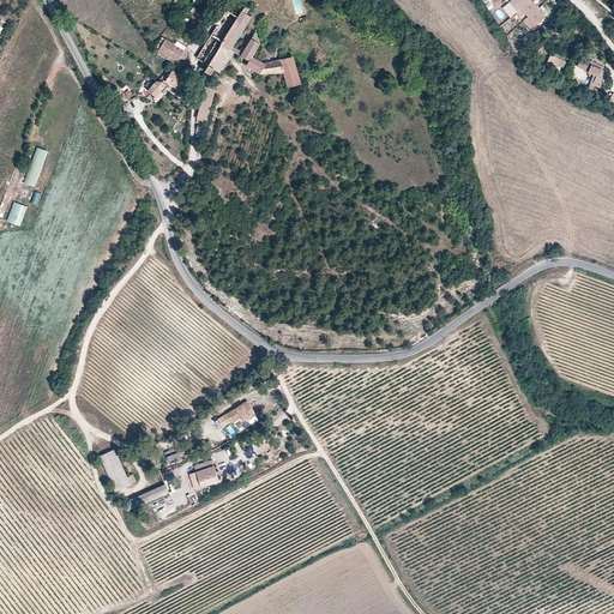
[(530,29),(546,17),(531,0),(510,0),(509,1),(517,11),(516,12),(519,16),(524,12),(528,16),(523,19),(530,29)]
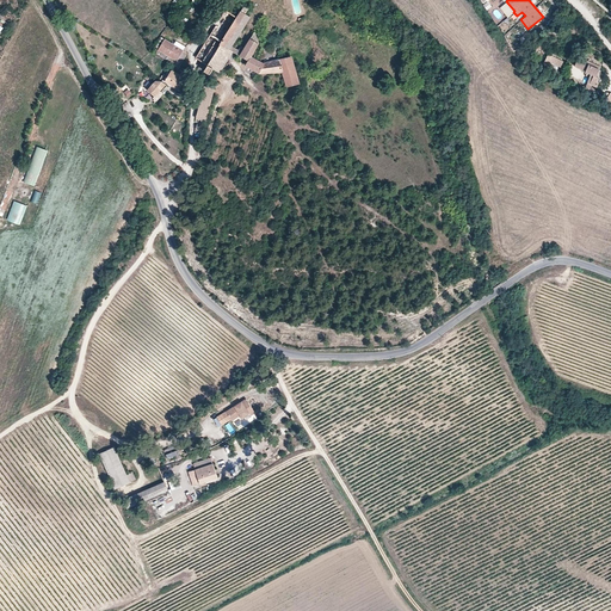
[(514,11),(506,1),(500,7),(507,17),(513,12),(514,11)]
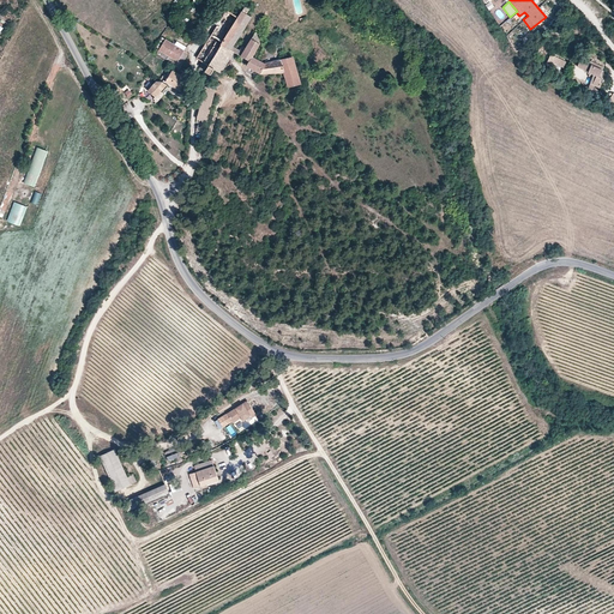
[(233,49),(235,46),(232,44),(251,14),(241,8),(238,14),(232,24),(224,36),(221,41),(220,42),(208,64),(203,71),(202,72),(202,73),(206,77),(214,67),(220,71),(233,49)]
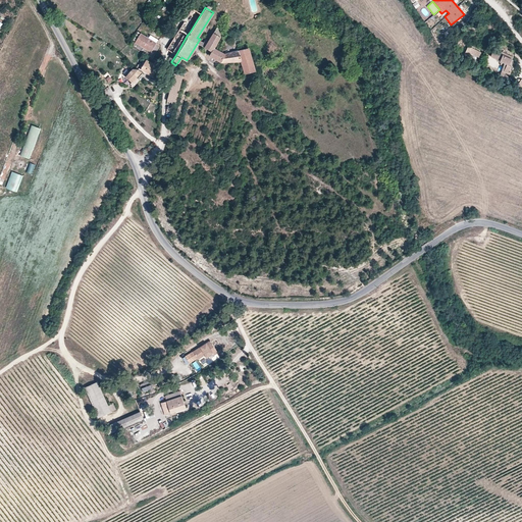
[(191,31),(197,20),(202,12),(192,7),(178,29),(188,35),(191,31)]
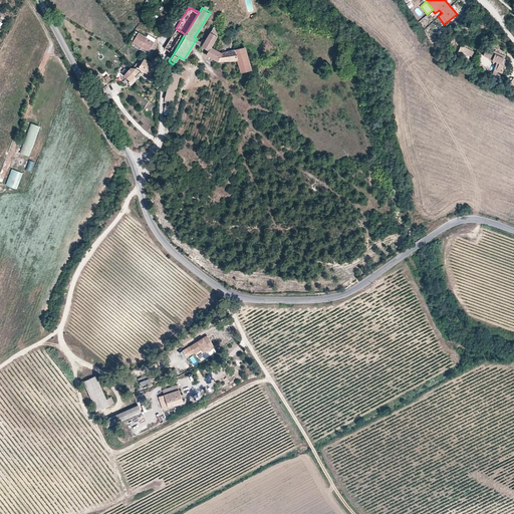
[(251,67),(244,45),(221,51),(211,46),(217,34),(213,25),(205,38),(202,37),(200,40),(198,43),(208,49),(206,53),(217,59),(237,58),(240,70),(251,67)]
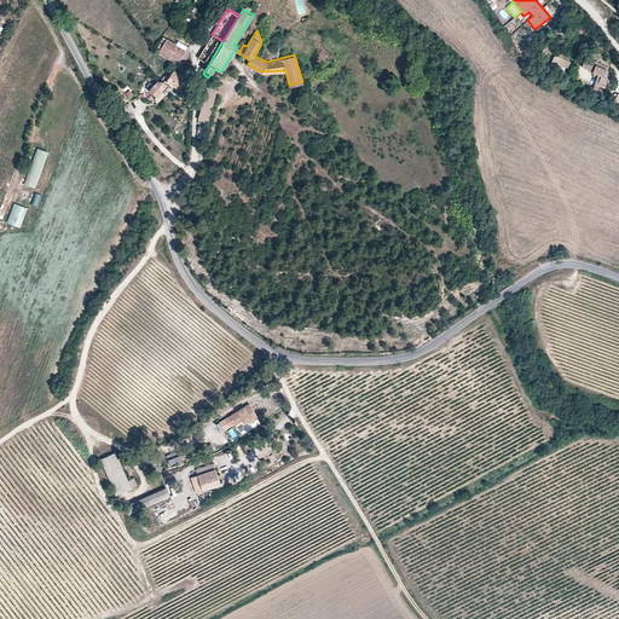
[(209,64),(221,42),(223,41),(212,34),(197,57),(204,61),(209,64)]
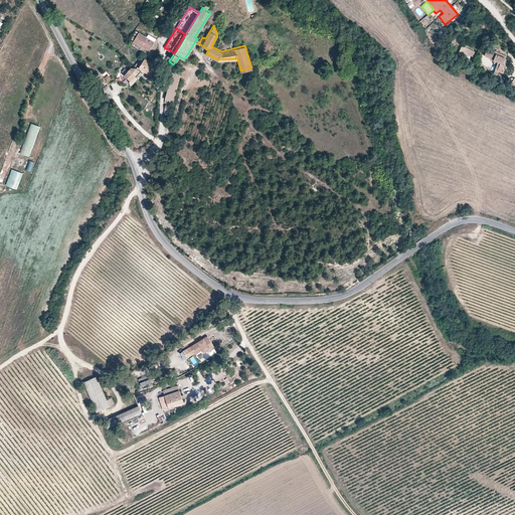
[(133,41),(139,32),(136,30),(130,39),(133,41)]
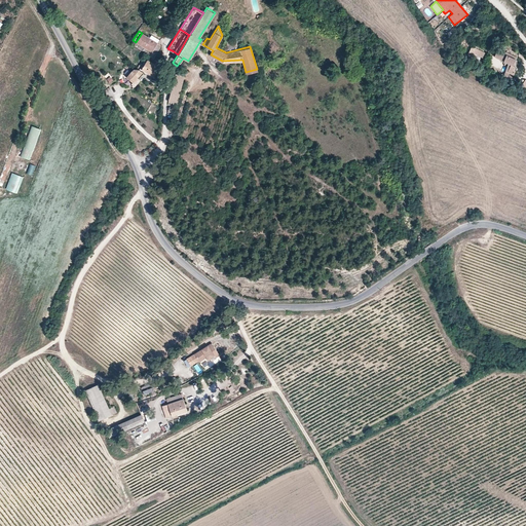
[(153,58),(161,44),(157,42),(148,37),(142,33),(136,42),(153,52),(151,55),(153,58)]
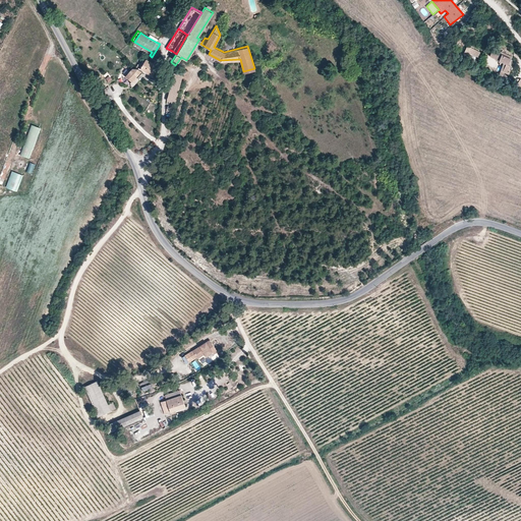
[(158,39),(149,34),(147,37),(156,42),(158,39)]
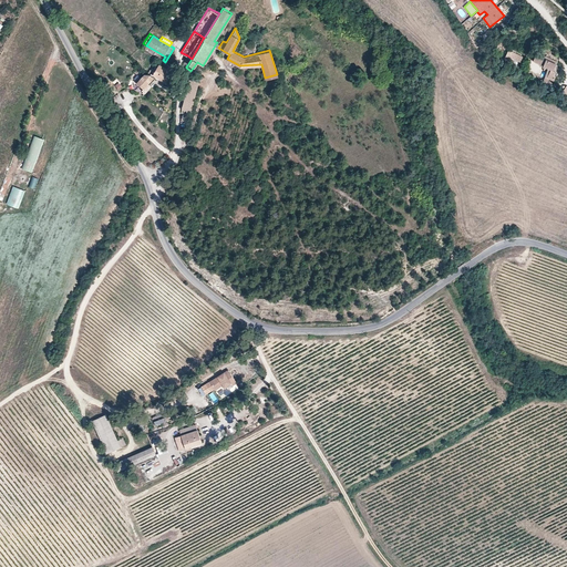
[(524,58),(511,51),(505,60),(512,64),(514,59),(521,63),(524,58)]
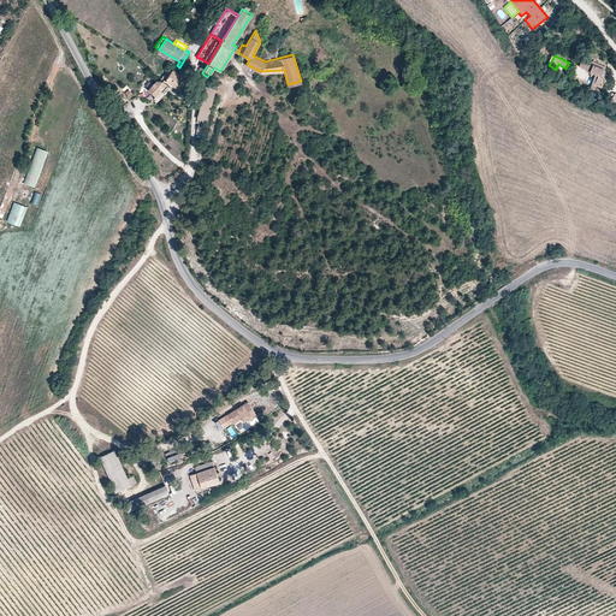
[(596,63),(585,58),(580,67),(592,73),(591,77),(594,80),(590,88),(598,93),(603,83),(602,83),(604,80),(602,78),(604,71),(593,66),(596,63)]
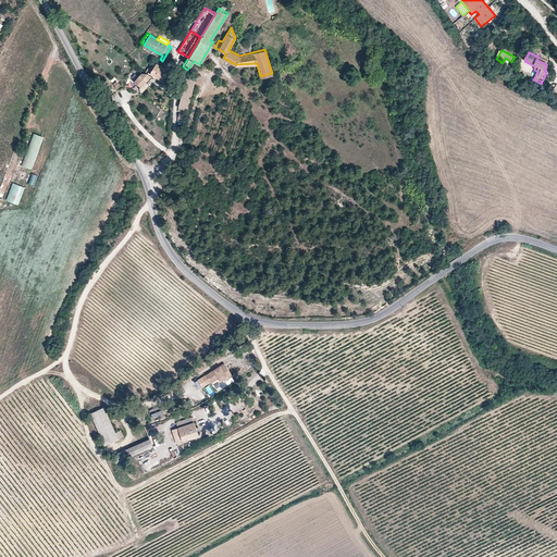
[(184,64),(188,58),(184,54),(181,59),(180,62),(184,64)]
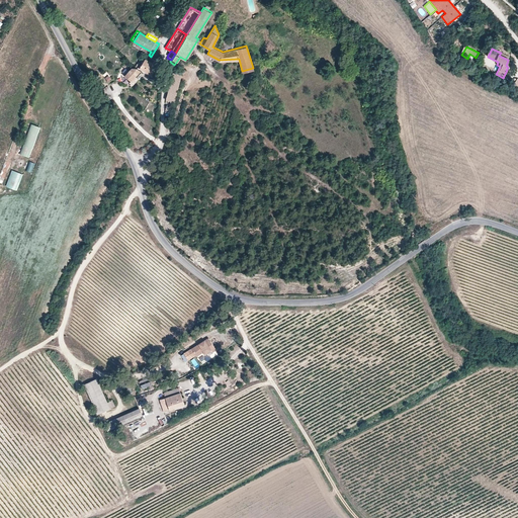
[(160,71),(161,66),(161,65),(159,62),(155,60),(153,63),(145,59),(139,69),(140,71),(142,71),(152,78),(153,76),(152,75),(155,69),(160,71)]
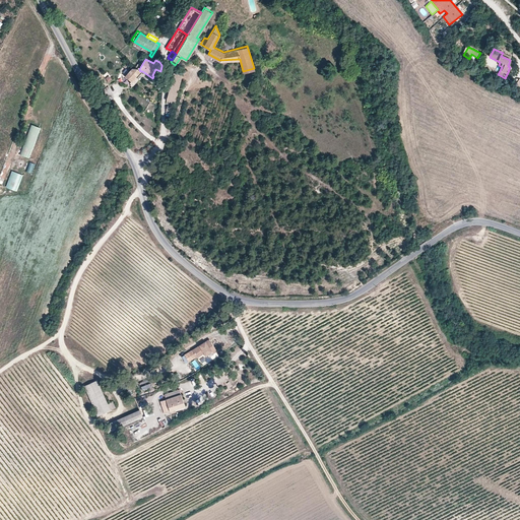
[(136,76),(140,71),(139,69),(137,68),(136,68),(131,68),(125,76),(131,81),(130,82),(133,84),(138,78),(137,77),(136,76)]
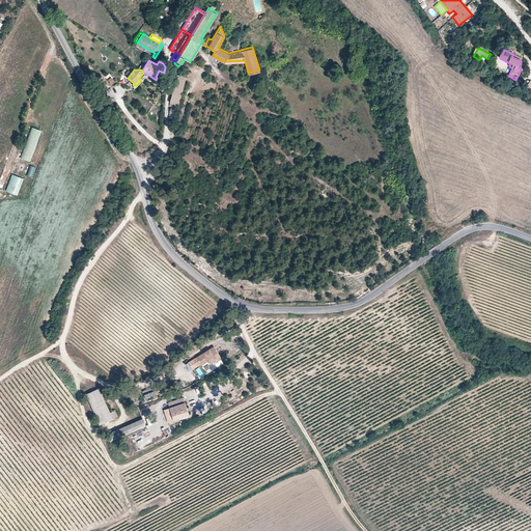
[(178,105),(186,77),(176,75),(169,103),(175,104),(178,105)]
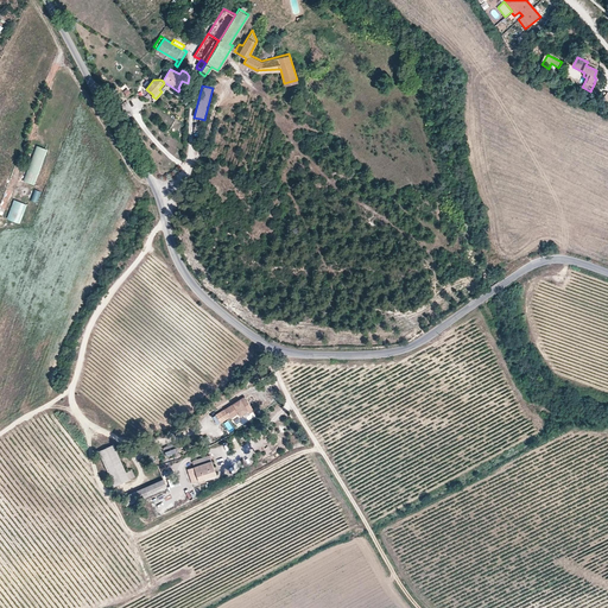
[(48,149),(36,145),(24,181),(35,184),(48,149)]
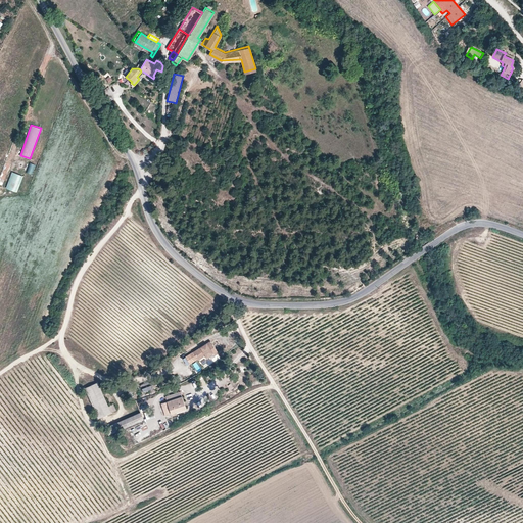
[(33,175),(36,164),(30,162),(27,172),(33,175)]
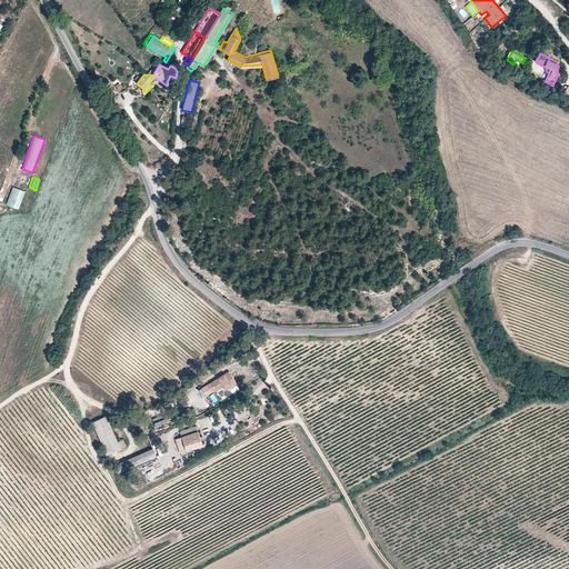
[(25,191),(12,186),(6,203),(18,209),(25,191)]
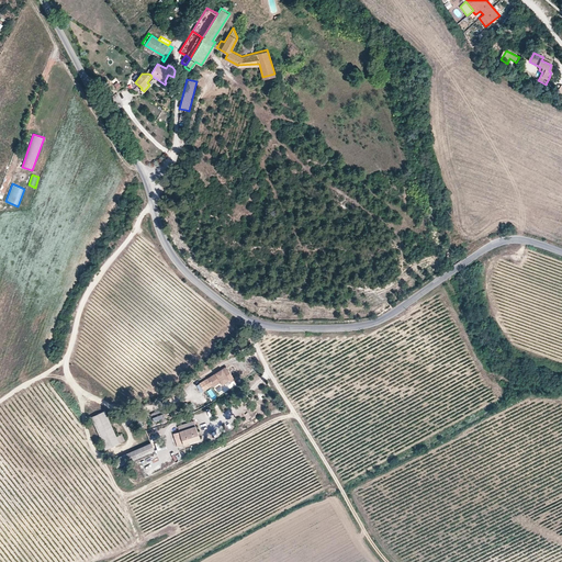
[(235,378),(228,366),(200,382),(204,389),(213,383),(214,384),(221,380),(223,379),(224,380),(229,378),(231,380),(235,378)]
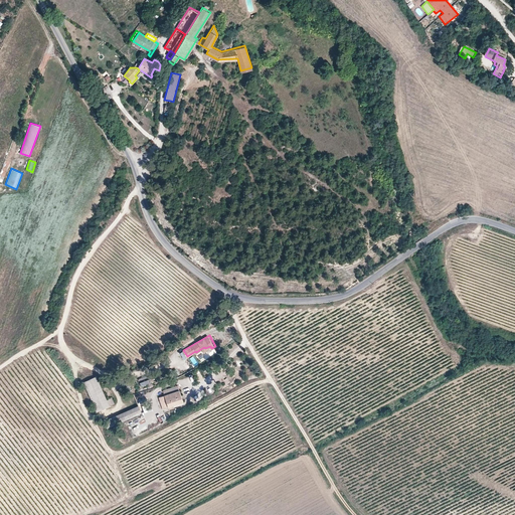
[(225,349),(232,357),(242,348),(235,340),(225,349)]
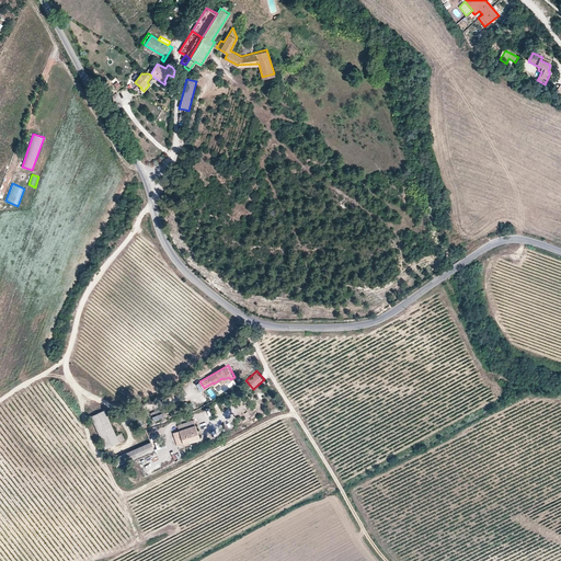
[(125,438),(122,431),(116,433),(104,408),(96,411),(100,418),(93,421),(105,447),(125,438)]
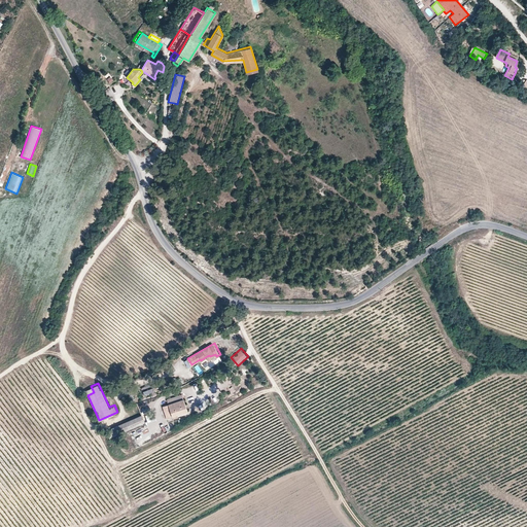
[(94,392),(91,386),(85,389),(88,395),(94,392)]
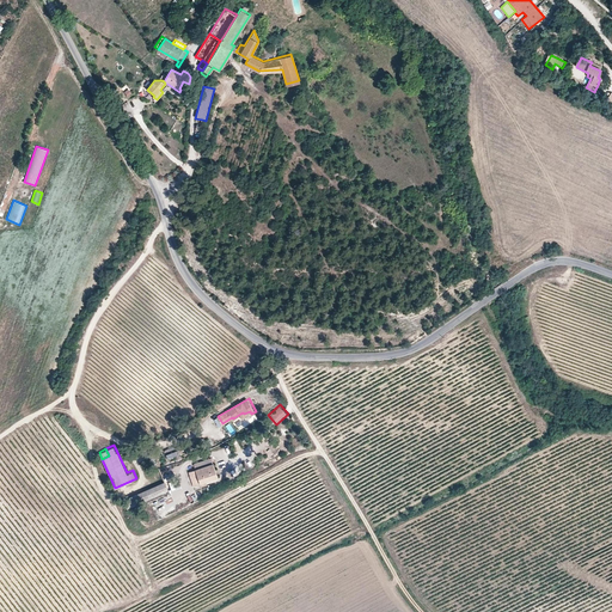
[(218,476),(212,457),(194,463),(195,467),(189,470),(194,484),(218,476)]
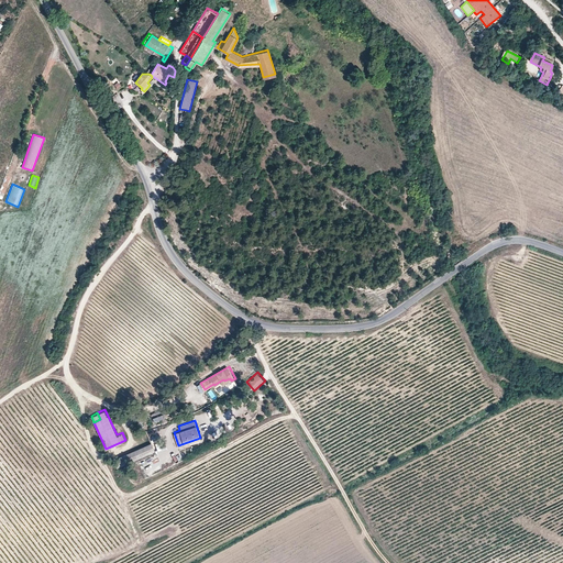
[(154,450),(151,442),(113,459),(117,466),(154,450)]
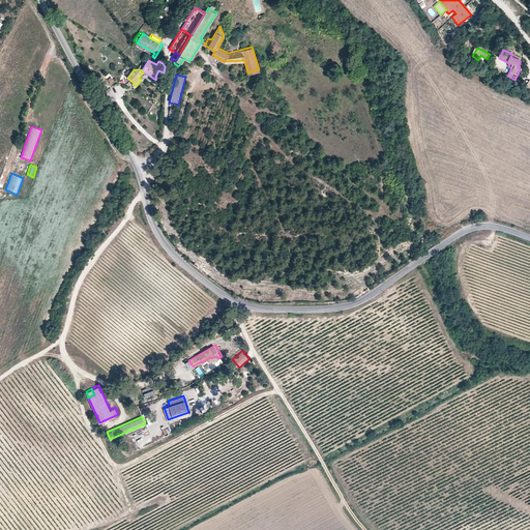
[(164,435),(170,432),(168,427),(162,430),(164,435)]
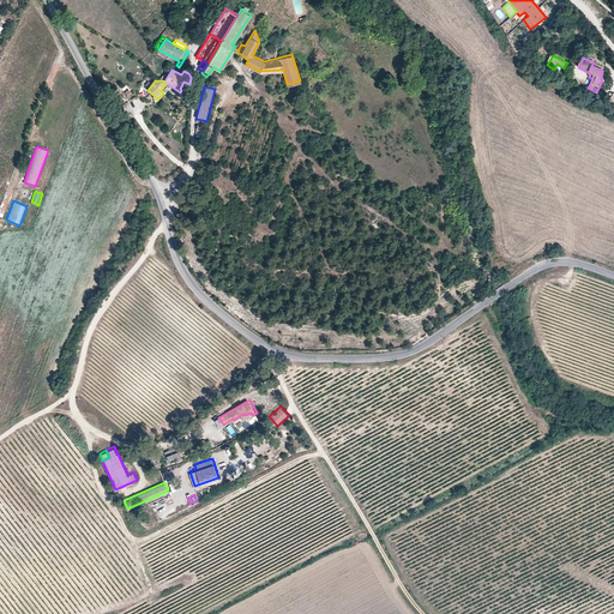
[(150,504),(157,522),(166,518),(158,500),(150,504)]
